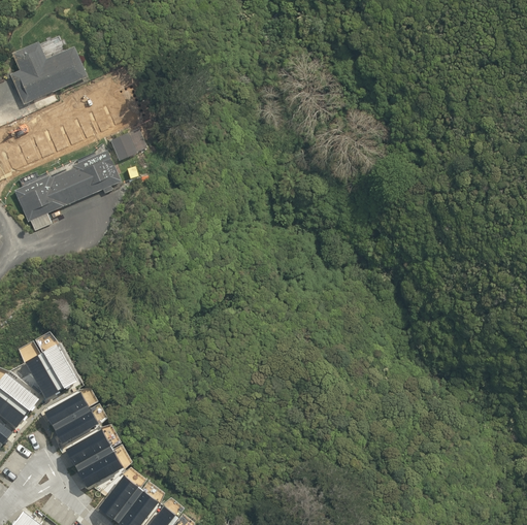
[(11,56),(20,73),(10,77),(24,107),(32,103),(36,112),(57,103),(53,95),(88,79),(74,50),(45,62),(38,44),(11,56)]
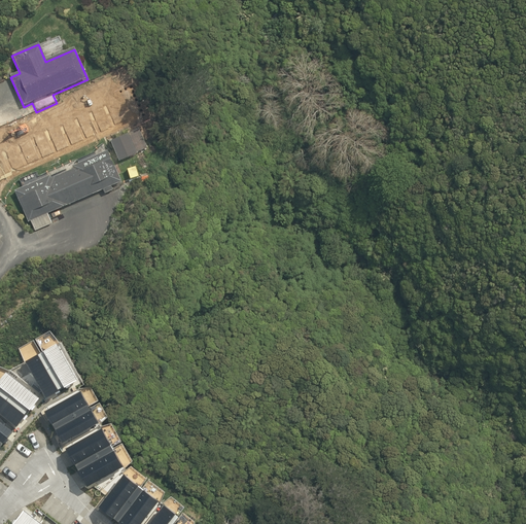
[(109,140),(121,135),(116,125),(114,120),(109,123),(110,127),(104,129),(109,140)]
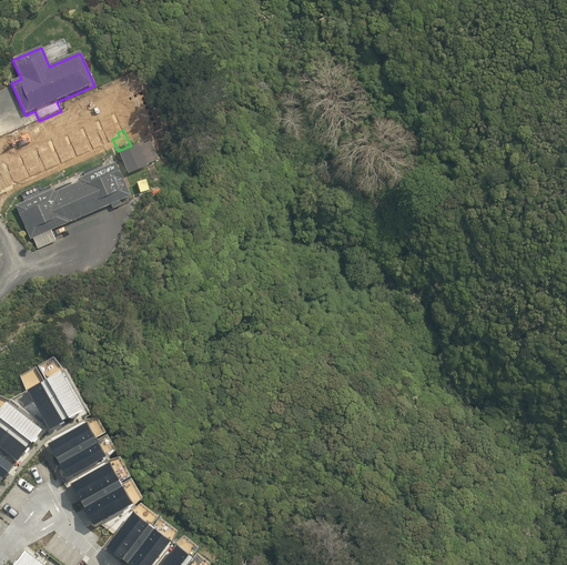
[(158,162),(149,141),(119,154),(128,177),(148,168),(148,167),(158,162)]
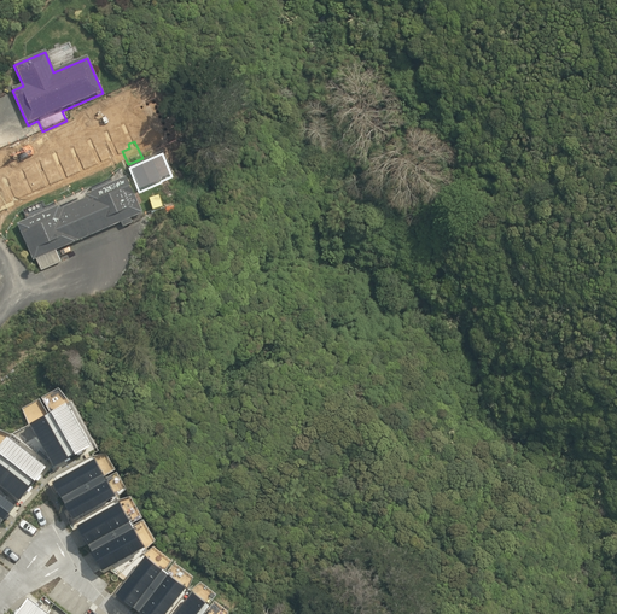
[(58,208),(17,226),(33,262),(35,261),(41,273),(60,264),(56,252),(120,224),(122,229),(132,226),(131,221),(143,215),(126,177),(83,196),(86,199),(60,210),(58,208)]
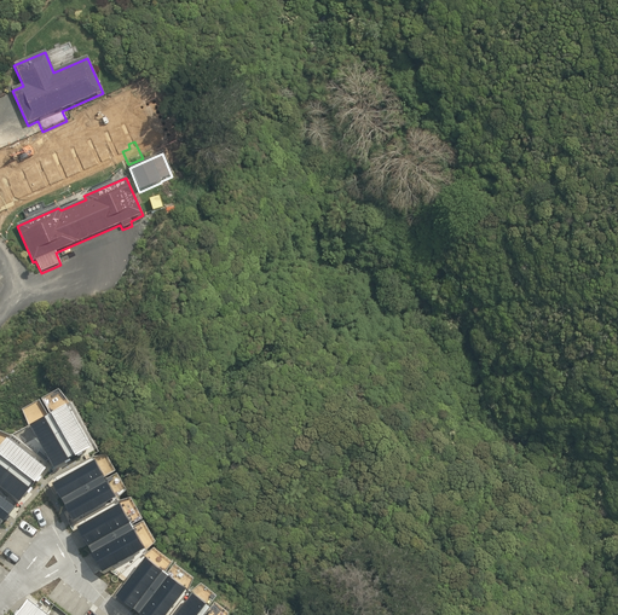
[(67,405),(29,424),(53,466),(91,446),(67,405)]
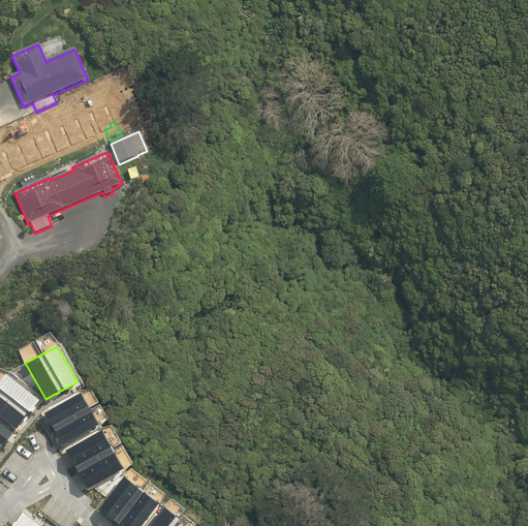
[(5,374),(0,380),(0,415),(16,428),(39,400),(5,374)]
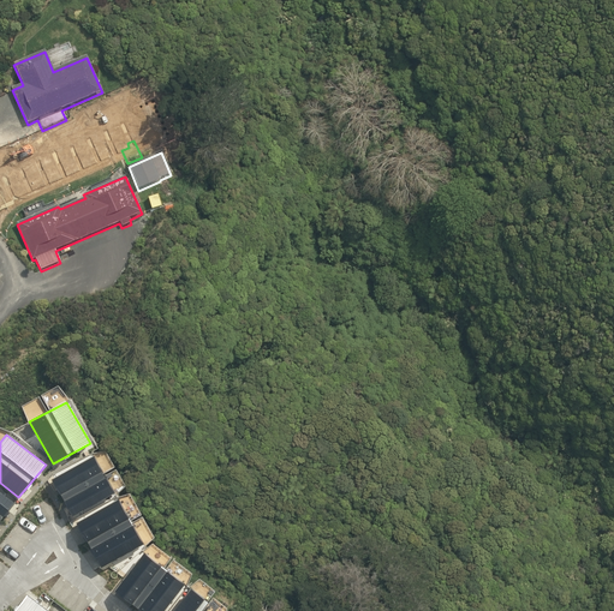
[(72,516),(114,493),(94,456),(52,479),(72,516)]
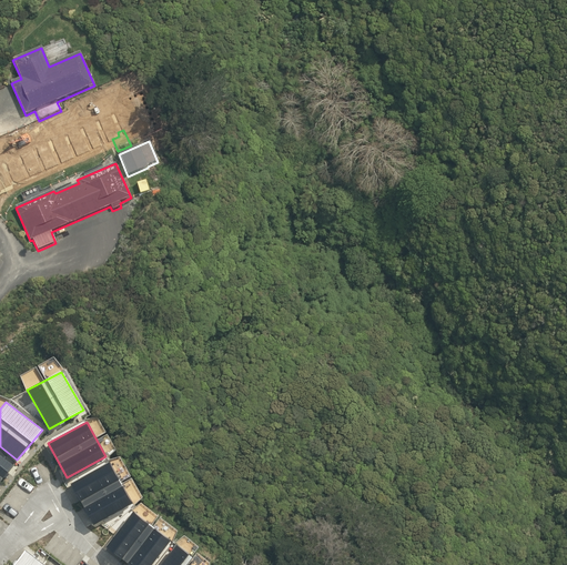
[(0,482),(13,465),(0,454),(0,482)]
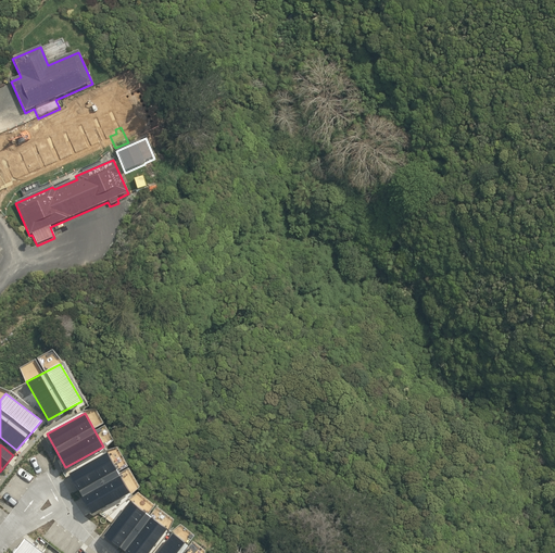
[(106,452),(68,474),(86,505),(125,484),(106,452)]
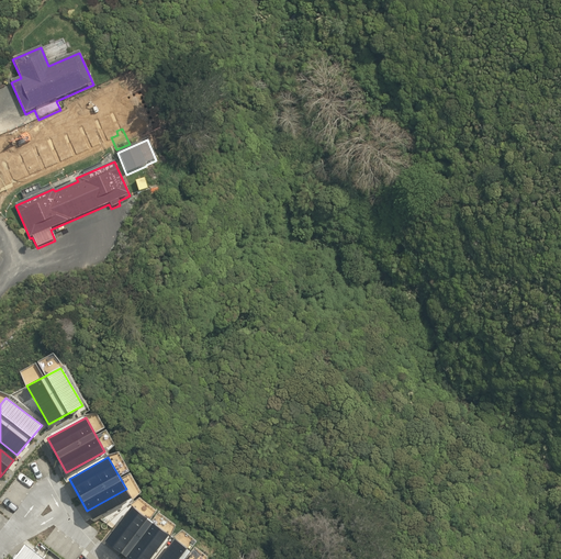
[(132,506),(104,540),(127,558),(149,558),(169,534),(132,506)]
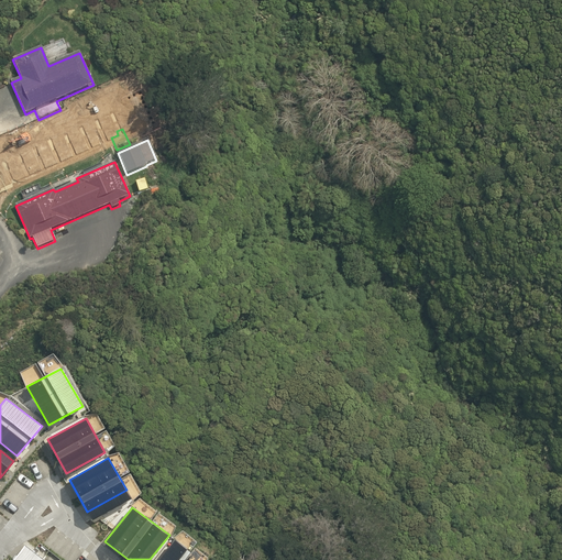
[(173,537),(154,559),(187,559),(191,551),(173,537)]
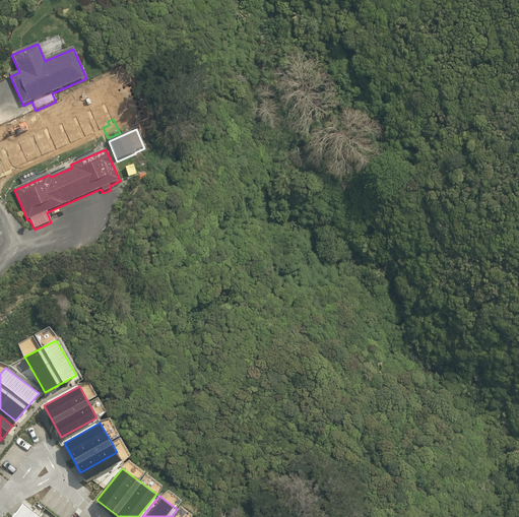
[(41,516),(23,503),(12,516),(41,516)]
